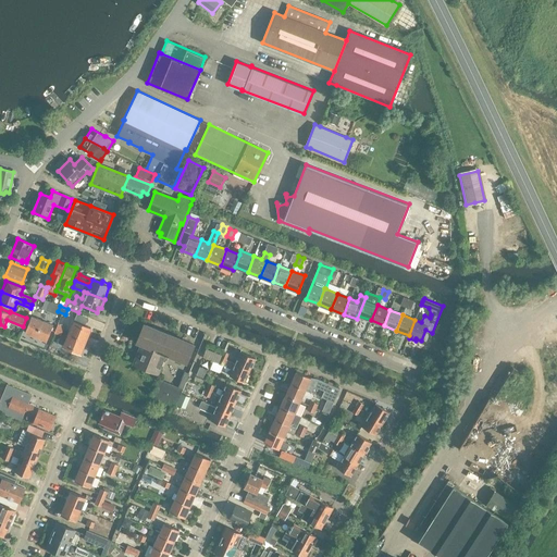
[(36,336),(42,320),(32,317),(25,332),(36,336)]
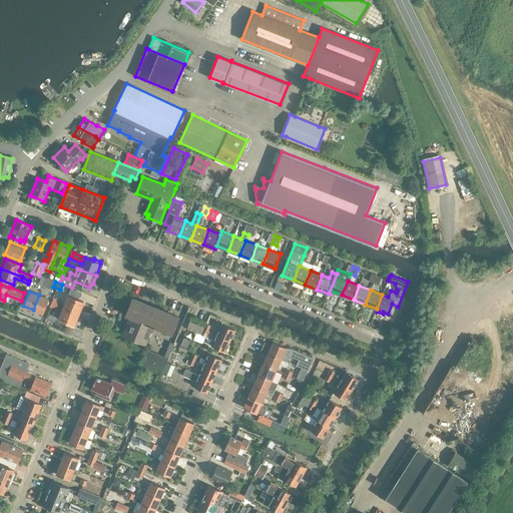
[(39,295),(33,310),(42,314),(48,299),(39,295)]
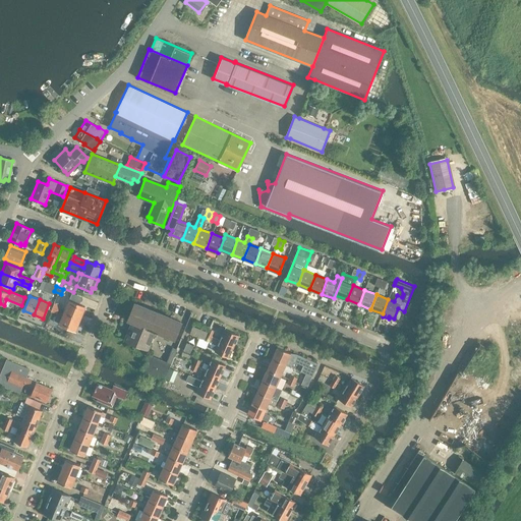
[(64,311),(79,319),(84,306),(69,300),(64,311)]
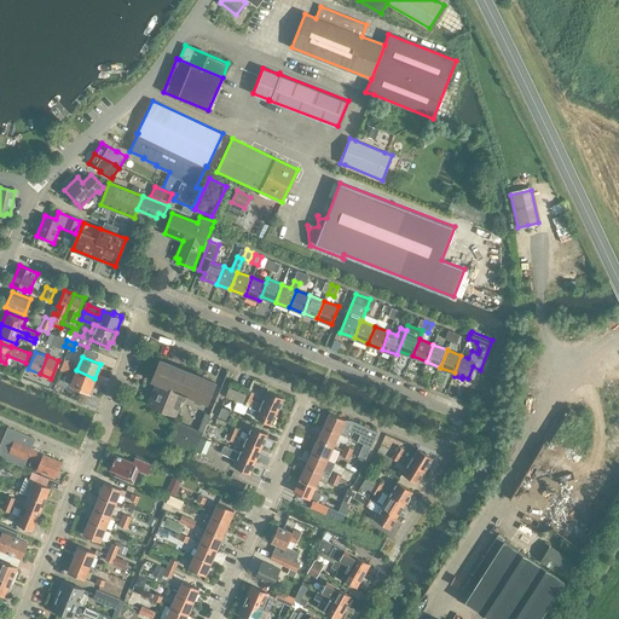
[(59,369),(67,372),(70,363),(63,359),(59,369)]
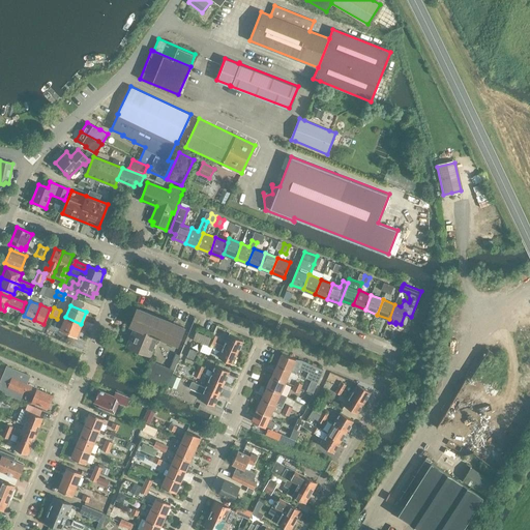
[(184,327),(183,326),(137,307),(130,325),(134,326),(130,335),(131,336),(127,346),(150,355),(157,336),(167,341),(166,343),(175,346),(176,344),(177,345),(184,327)]
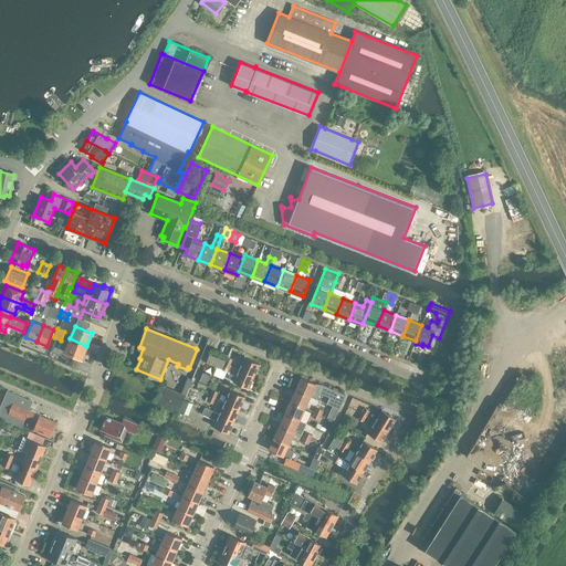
[(86,346),(70,338),(64,352),(81,358),(86,346)]
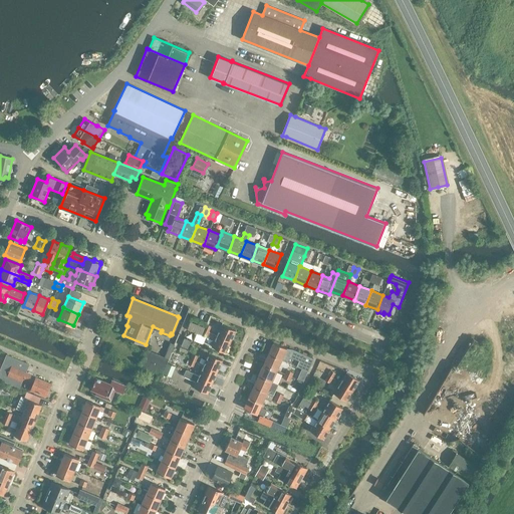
[(217,335),(230,341),(235,330),(222,324),(217,335)]
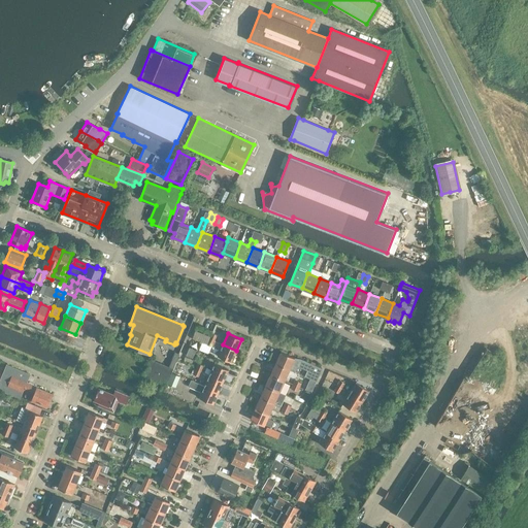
[(223,344),(218,356),(231,362),(236,351),(223,344)]
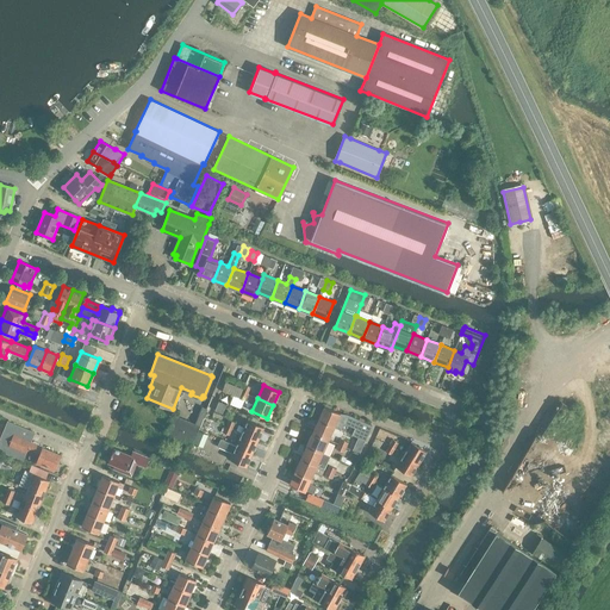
[(219,400),(217,409),(225,411),(226,402),(219,400)]
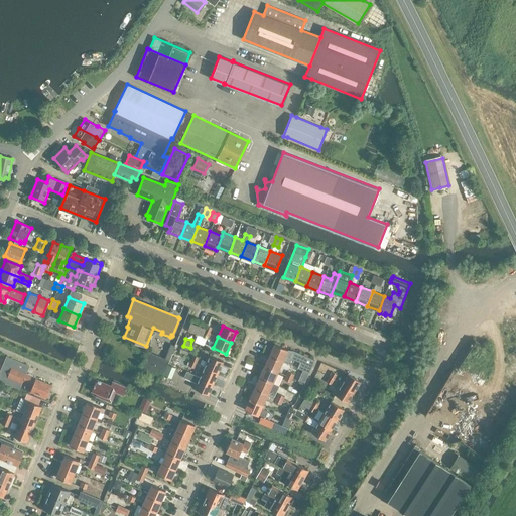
[(174,345),(170,344),(164,358),(147,351),(141,367),(161,376),(174,345)]
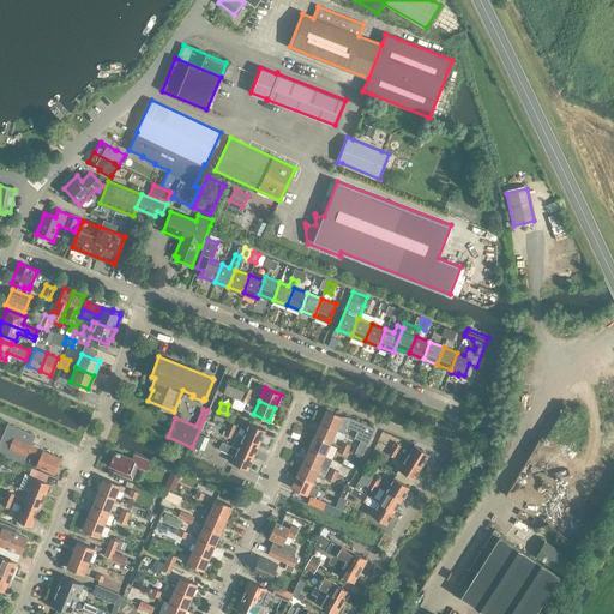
[(336,429),(343,432),(345,426),(356,431),(354,437),(367,443),(374,428),(349,417),(349,419),(326,409),(320,422),(336,429)]
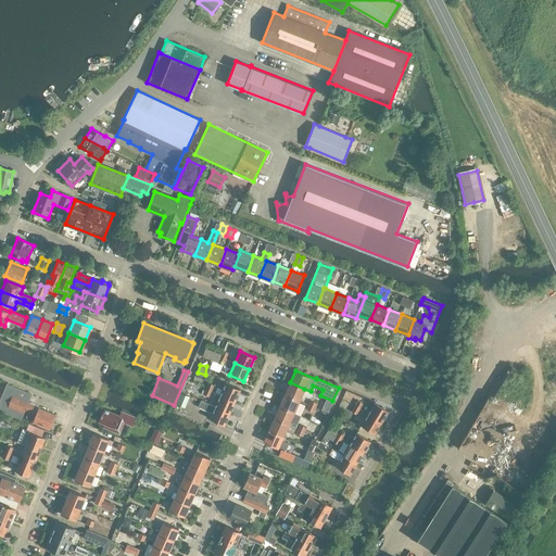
[(220,394),(235,401),(240,389),(225,382),(220,394)]
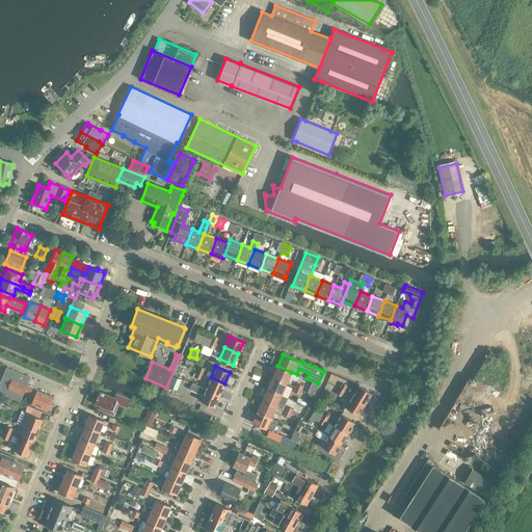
[(286,383),(291,372),(277,366),(272,377),(286,383)]
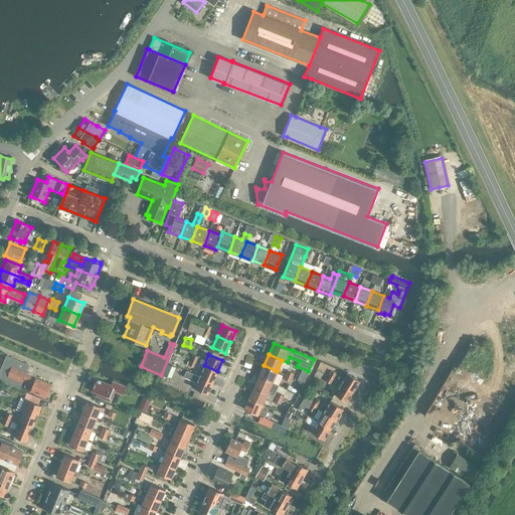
[(29,381),(31,374),(26,372),(29,365),(6,355),(0,370),(0,379),(19,388),(21,382),(22,382),(24,379),(27,380),(29,381)]
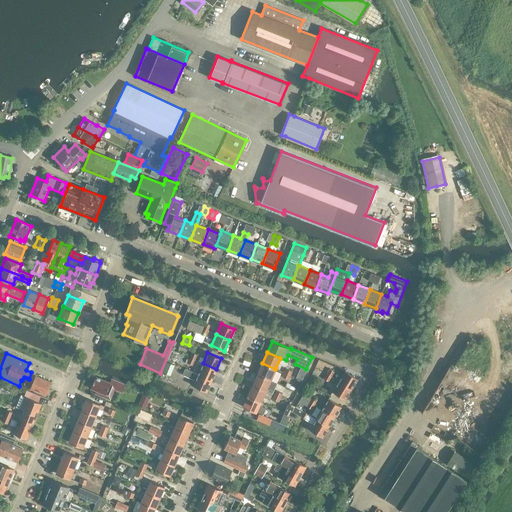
[(167,361),(163,371),(170,374),(174,364),(167,361)]
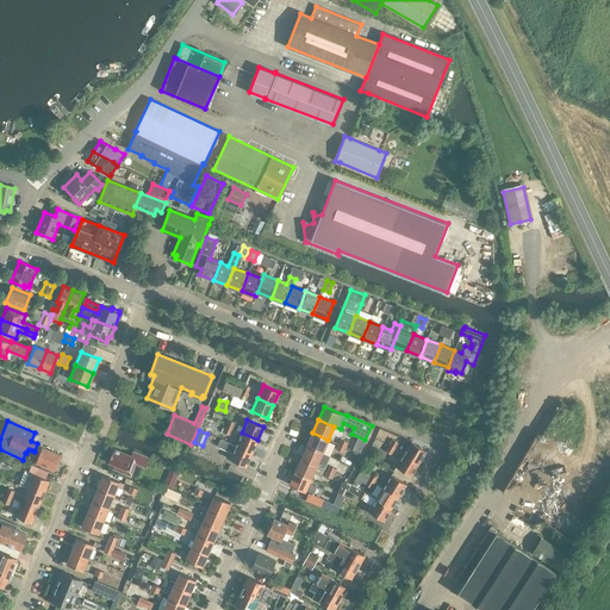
[(257,440),(242,433),(236,446),(251,453),(257,440)]
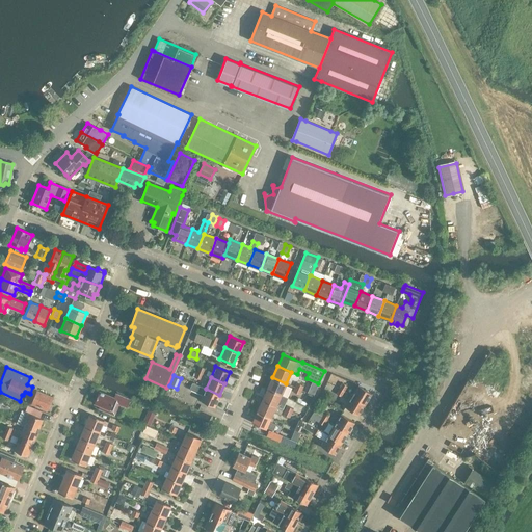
[(286,383),(272,377),(267,389),(281,395),(286,383)]
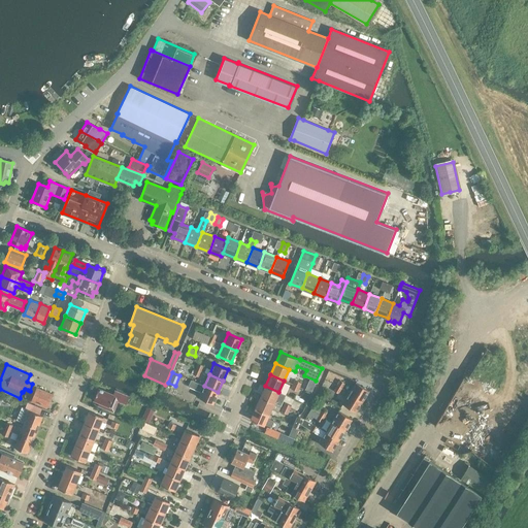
[(188,386),(201,392),(199,397),(212,403),(218,392),(204,386),(191,380),(188,386)]
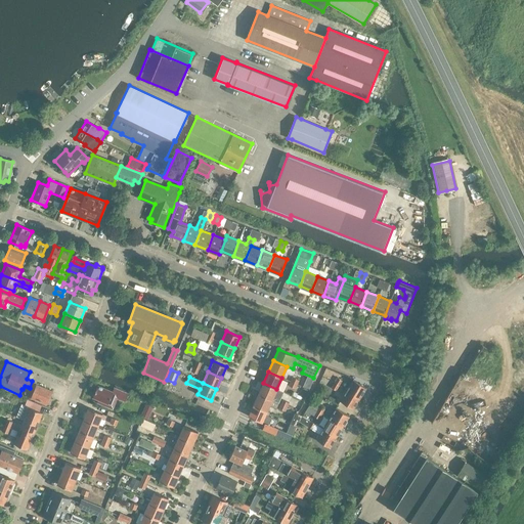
[(301,378),(298,384),(308,389),(311,382),(301,378)]
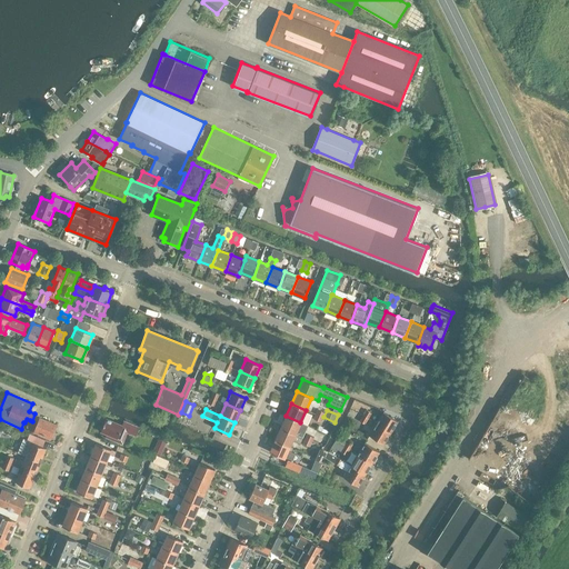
[(377,423),(390,432),(398,420),(383,411),(377,423)]
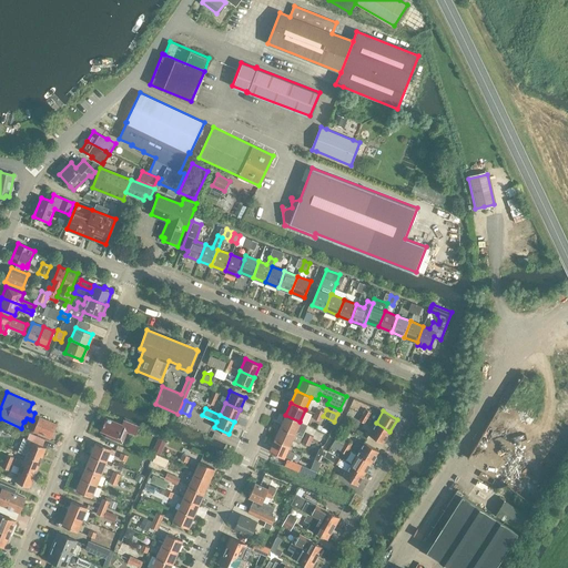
[(30,419),(28,426),(34,429),(50,436),(56,424),(40,417),(40,415),(34,413),(32,421),(30,419)]
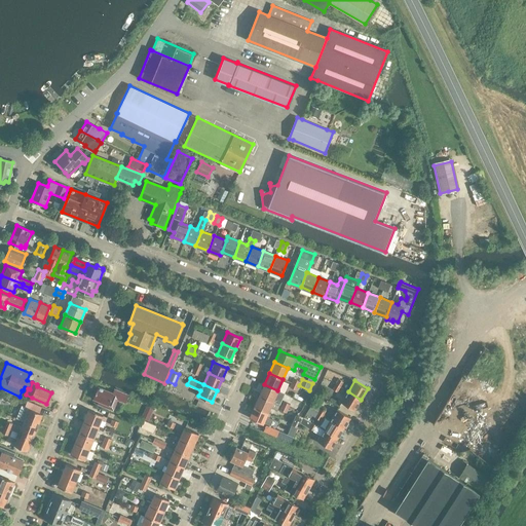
[(264,384),(259,395),(280,405),(283,399),(285,393),(277,390),(264,384)]
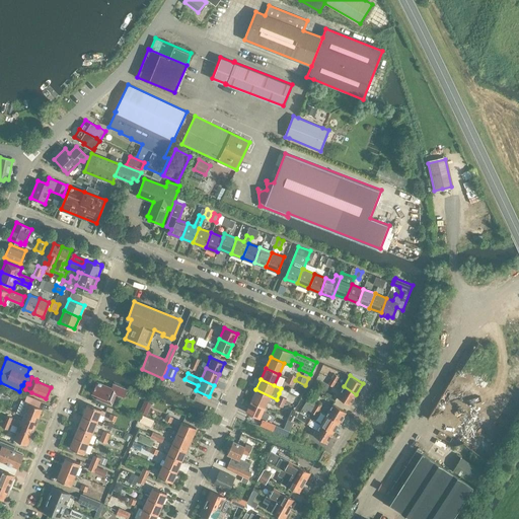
[(97,382),(95,387),(93,386),(92,391),(93,392),(92,393),(98,395),(97,398),(112,404),(118,391),(125,394),(128,389),(114,383),(112,387),(97,382)]
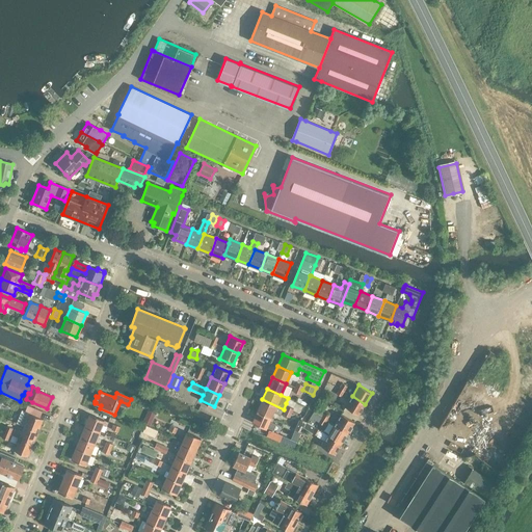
[(365,404),(352,396),(345,406),(358,415),(365,404)]
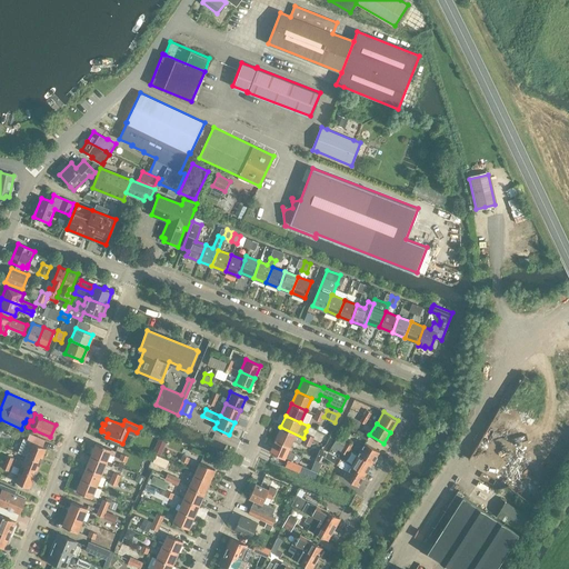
[(280,427),(275,440),(290,447),(292,440),(300,443),(303,438),(280,427)]
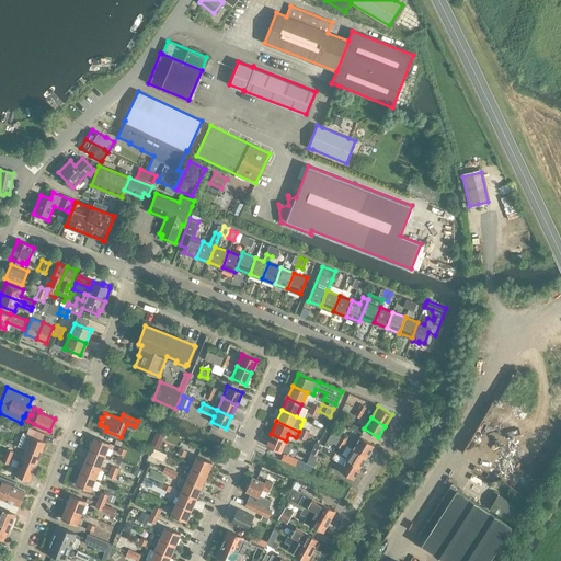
[(23,433),(18,446),(25,449),(39,455),(45,442),(43,441),(45,434),(30,427),(26,434),(23,433)]
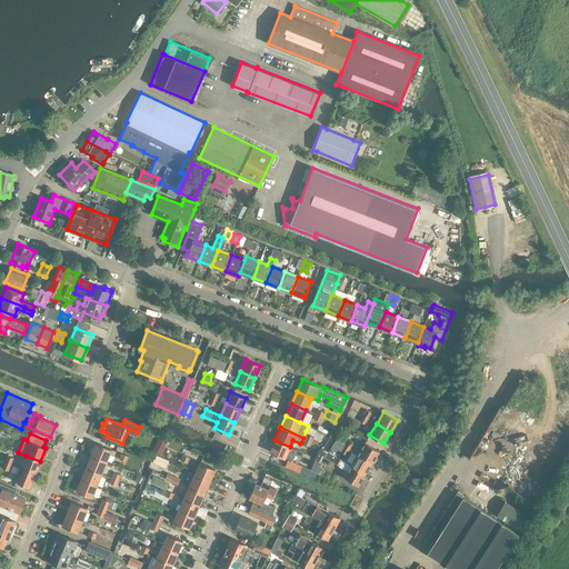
[(153,451),(161,455),(168,438),(160,435),(153,451)]
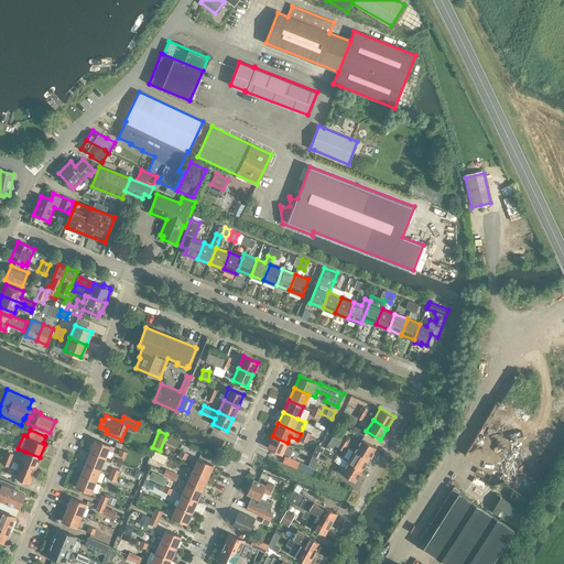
[(332,437),(340,442),(346,445),(349,440),(344,436),(343,438),(335,433),(332,437)]
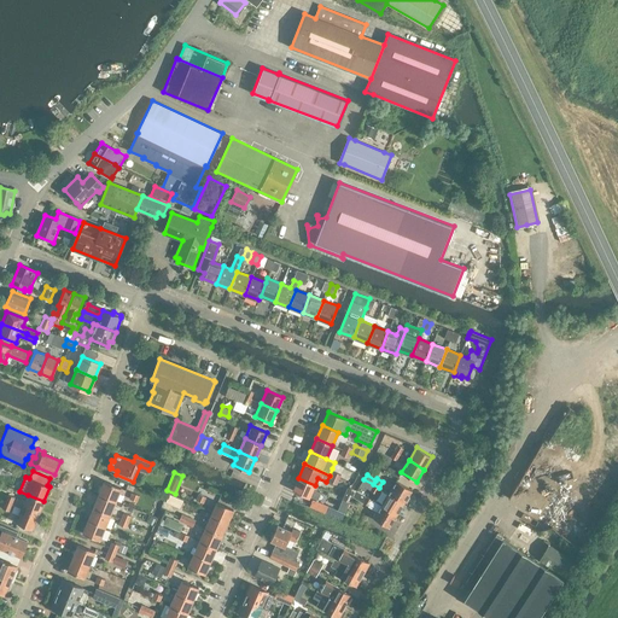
[(293,490),(309,497),(309,496),(318,500),(321,494),(313,489),(315,485),(298,478),(293,490)]
